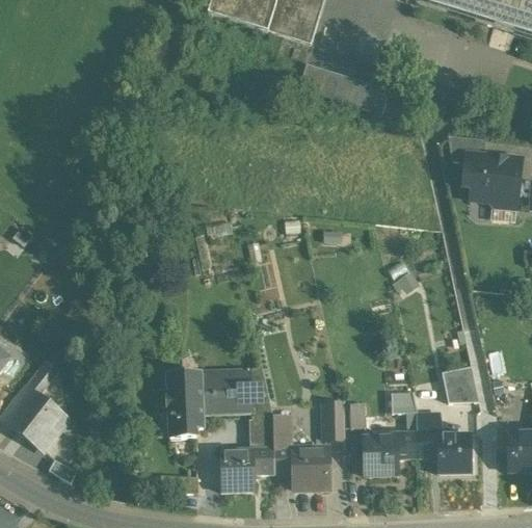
[(310,44),(323,0),(211,0),(207,14),(267,32),(267,31),(310,44)]
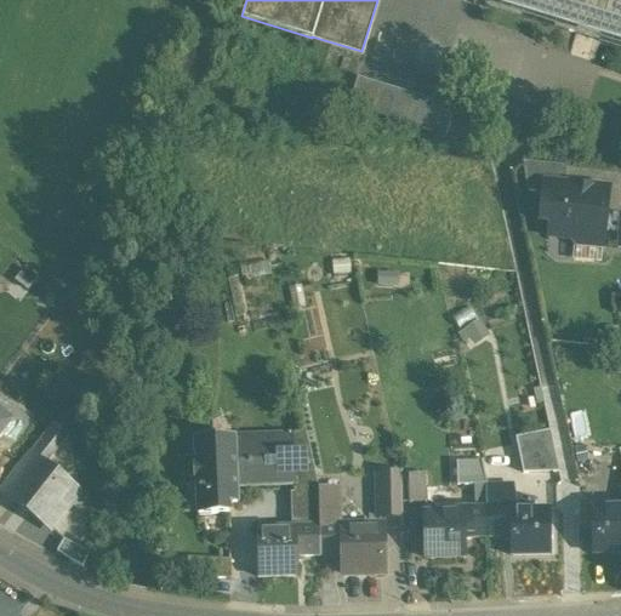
[(473,0),(620,45),(620,0),(473,0)]
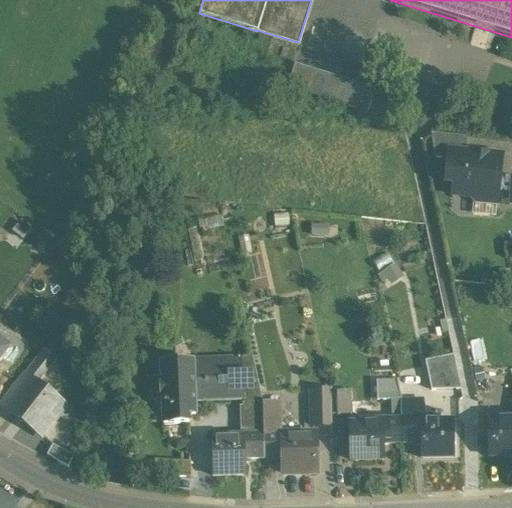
[(287,87),(371,104),(376,79),(292,62),(287,87)]
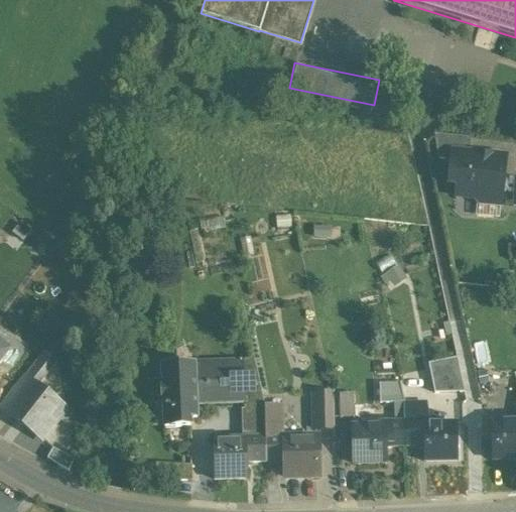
[(470,135),(433,132),(437,156),(452,157),(453,150),(469,151),(470,135)]
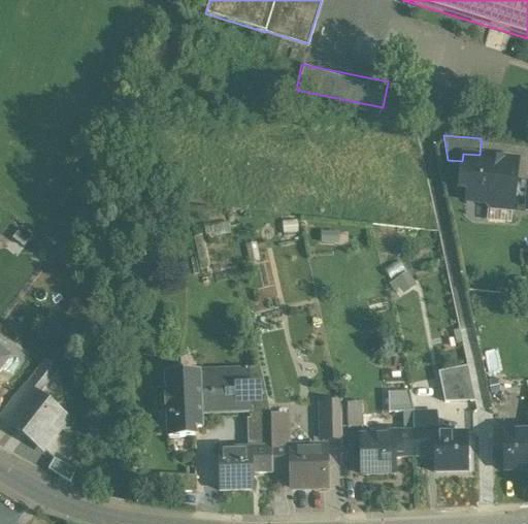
[(480,155),(463,154),(462,161),(460,177),(468,177),(466,199),(489,201),(495,197),(509,198),(509,203),(512,203),(513,197),(517,192),(518,185),(514,179),(516,159),(480,155)]
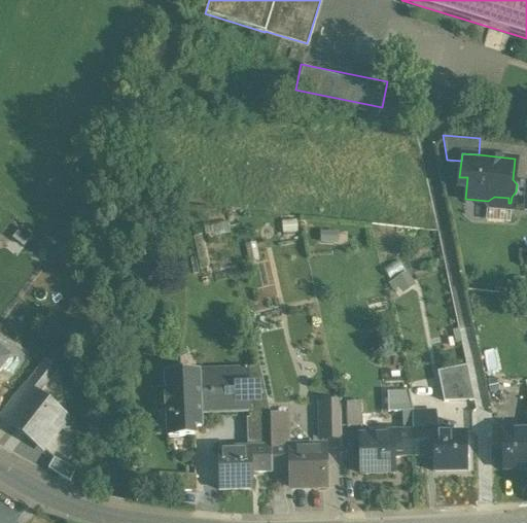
[(0,349),(0,368),(9,357),(0,349)]
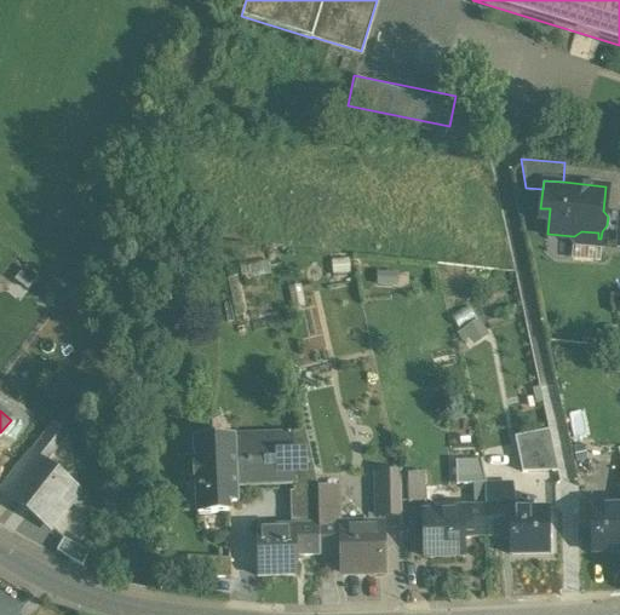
[(17,467),(28,476),(40,461),(41,463),(65,432),(53,423),(30,453),(28,453),(17,467)]
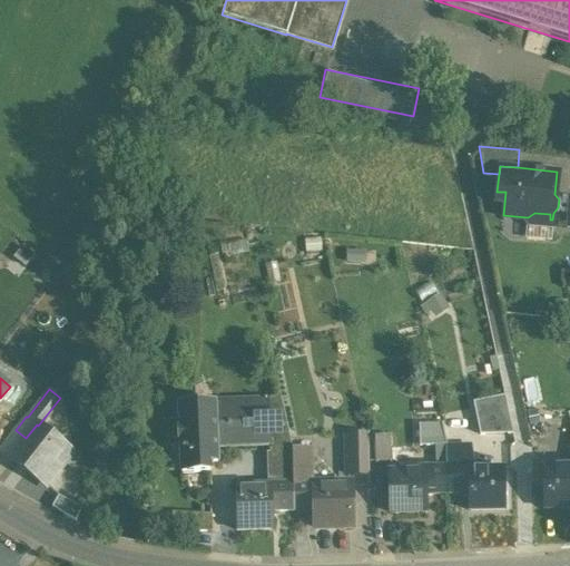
[(504,393),(473,400),(480,431),(512,431),(504,393)]
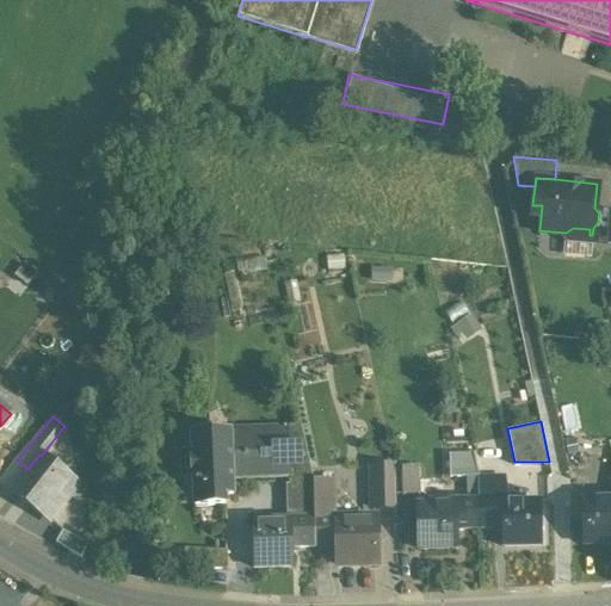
[(287,425),(230,427),(232,475),(289,474),(287,425)]
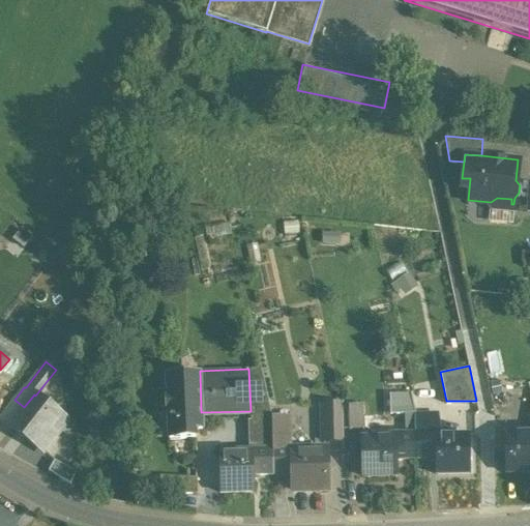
[(200,371),(166,373),(167,389),(156,389),(157,412),(158,412),(159,432),(169,432),(169,438),(195,436),(195,422),(202,422),(201,412),(200,371)]
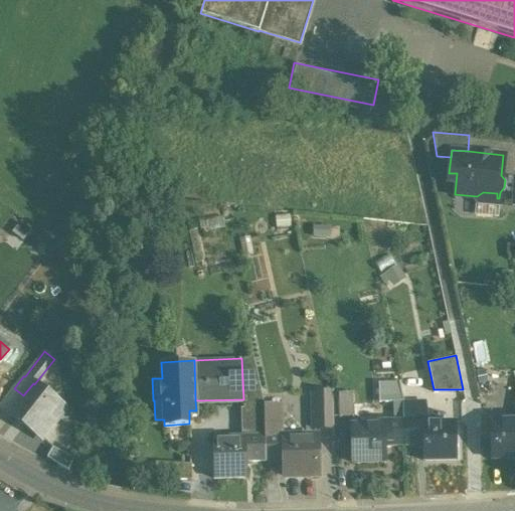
[(398,380),(378,380),(378,399),(393,399),(402,398),(398,380)]
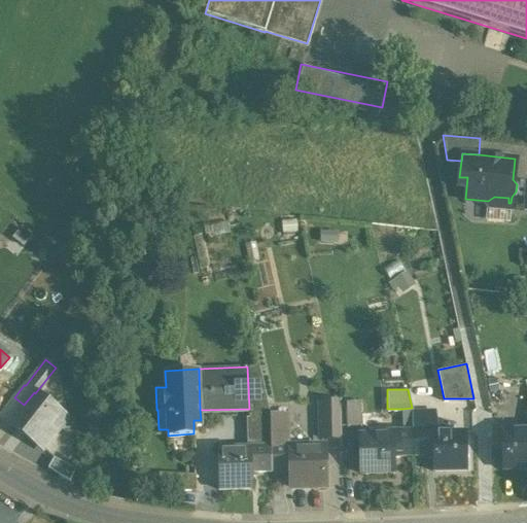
[(24,405),(11,421),(44,447),(56,432),(48,427),(60,413),(35,393),(34,392),(24,405)]
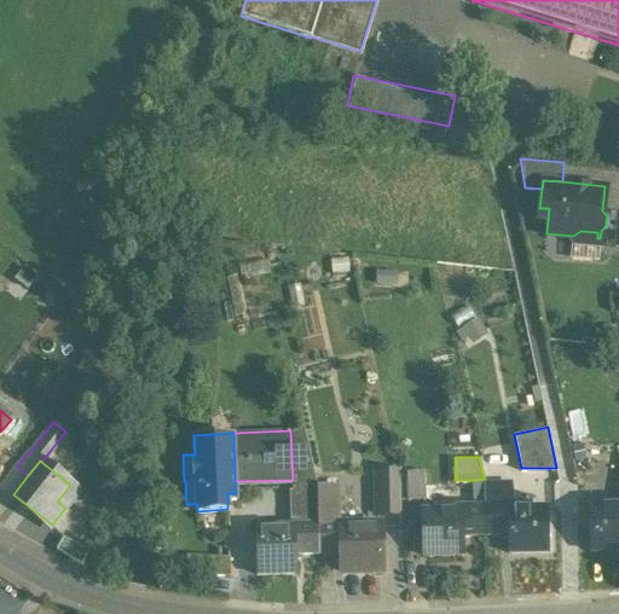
[(397,470),(376,471),(377,511),(400,510),(399,481),(397,470)]
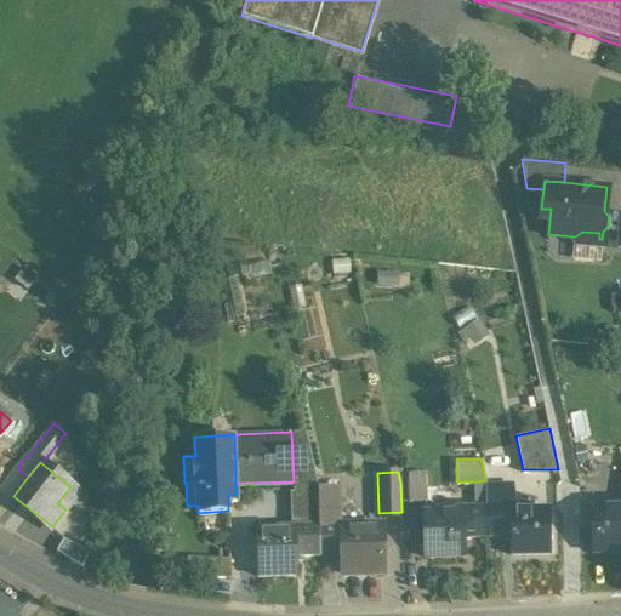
[(425,472),(408,473),(409,498),(426,498),(425,472)]
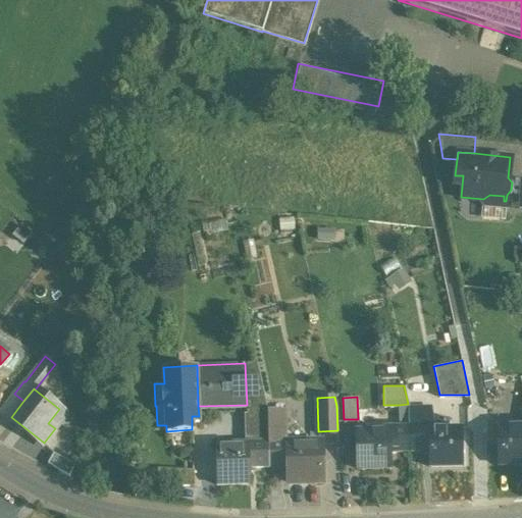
[(418,404),(418,424),(423,424),(423,427),(424,427),(432,427),(431,403),(418,404)]
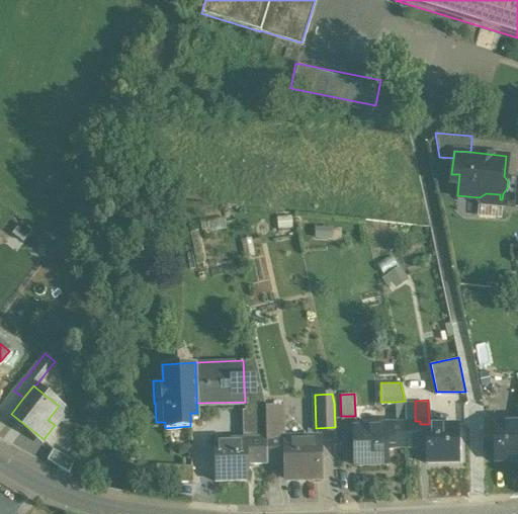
[(405,401),(396,402),(396,422),(405,422),(405,401)]
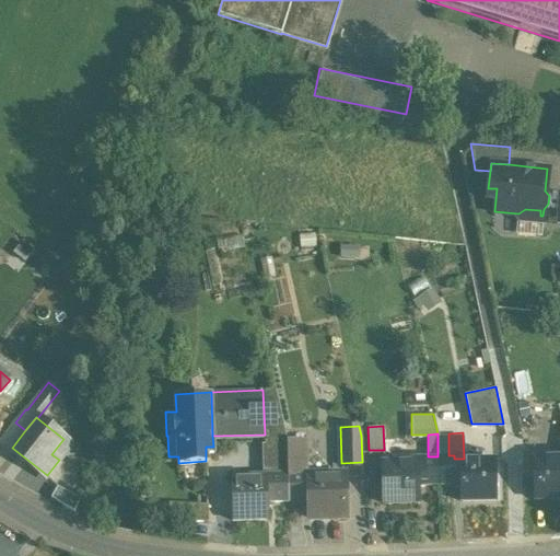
[(438,456),(448,455),(448,433),(438,433),(438,456)]
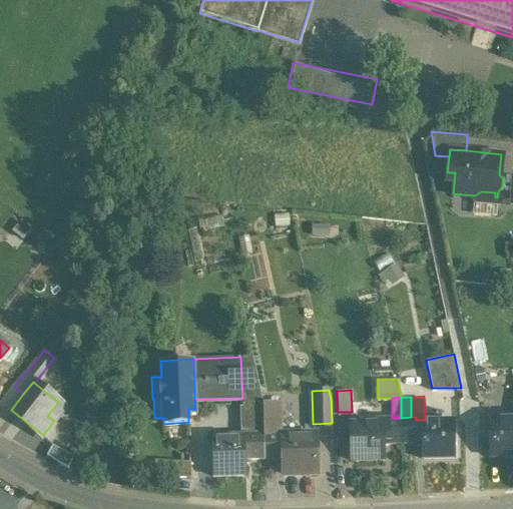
[(241,402),(242,437),(248,437),(248,434),(253,434),(252,414),(263,413),(262,401),(241,402)]
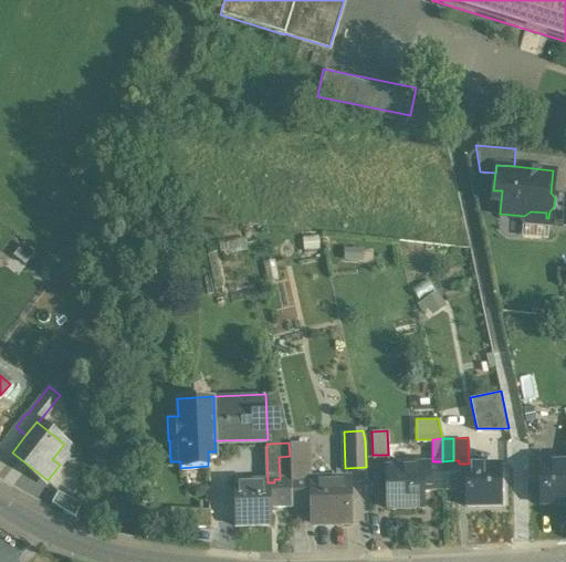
[(290,456),(291,478),(301,478),(300,443),(289,443),(290,456)]
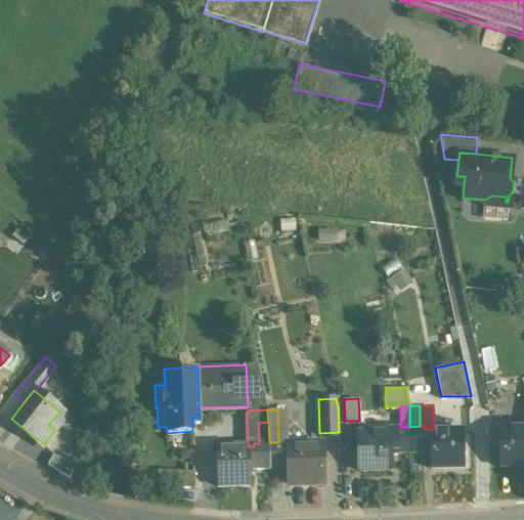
[(259,443),(269,442),(268,422),(258,423),(259,443)]
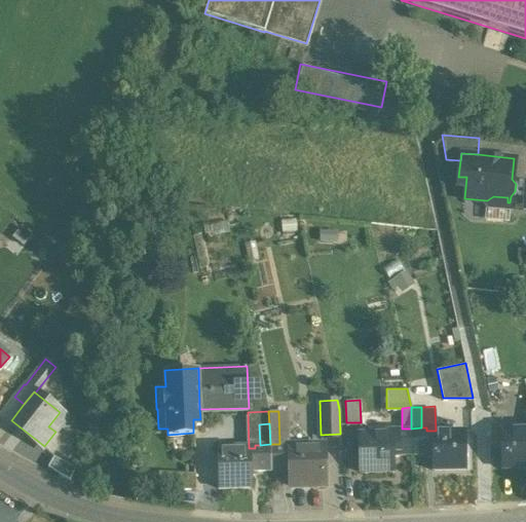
[(436,431),(427,431),(426,431),(426,427),(421,427),(411,429),(412,452),(433,451),(433,468),(464,467),(463,430),(436,431)]
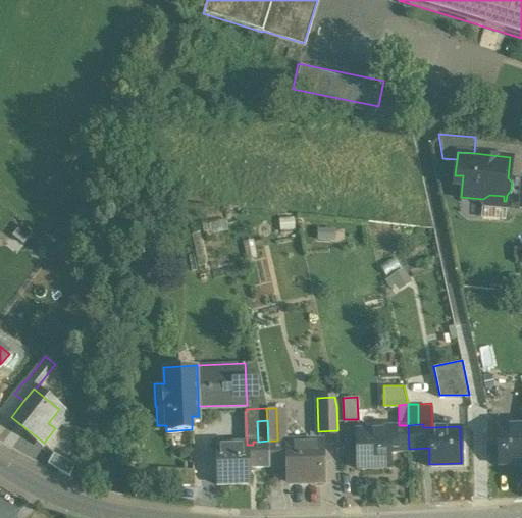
[(521,424),(497,425),(498,462),(521,461),(521,424)]
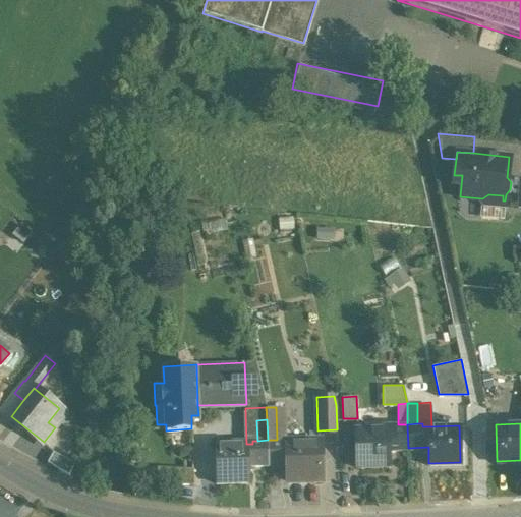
[(398,424),(392,424),(392,427),(355,428),(356,465),(389,464),(388,449),(408,448),(407,424),(398,424)]
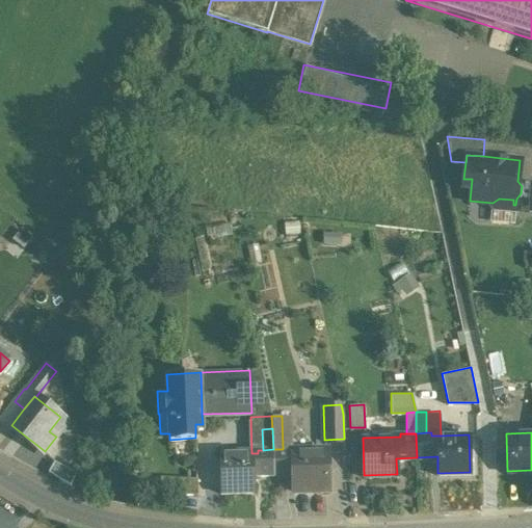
[(263,450),(258,450),(258,453),(251,453),(220,454),(221,491),(254,491),(253,474),(273,473),(273,449),(263,450)]
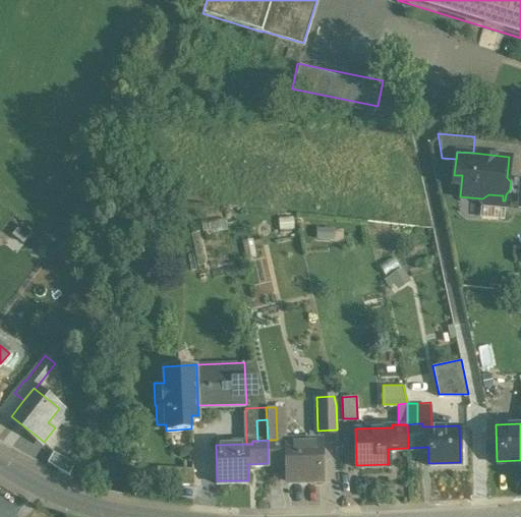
[(320,442),(283,443),(283,440),(277,440),(268,440),(268,463),(288,463),(288,479),(321,478),(320,442)]
